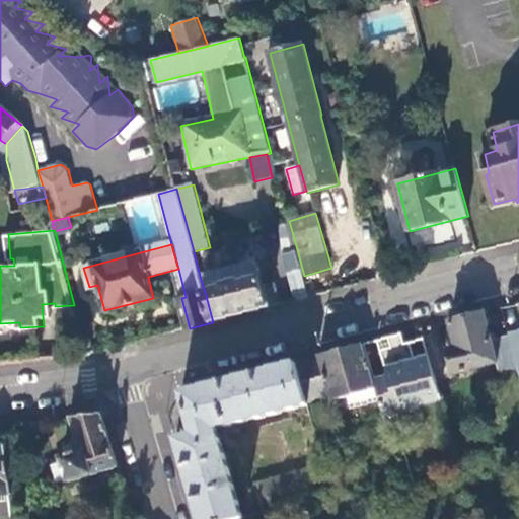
[(296,300),(310,297),(304,276),(297,249),(284,252),(296,300)]
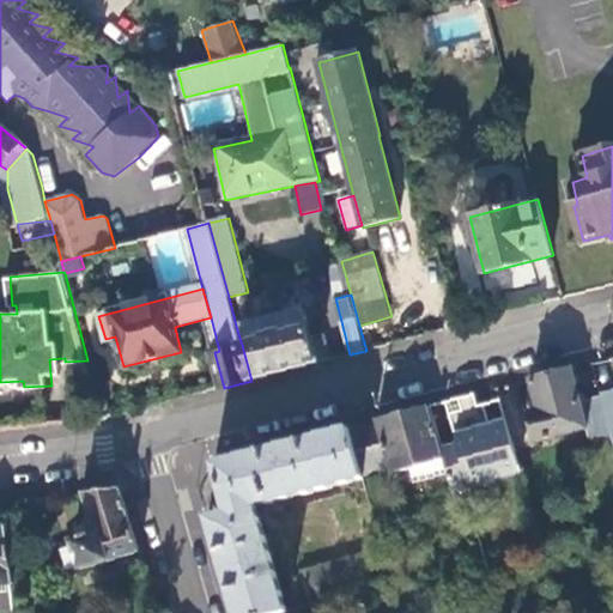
[(303,309),(236,326),(242,345),(262,340),(262,338),(283,333),(284,334),(309,328),(303,309)]
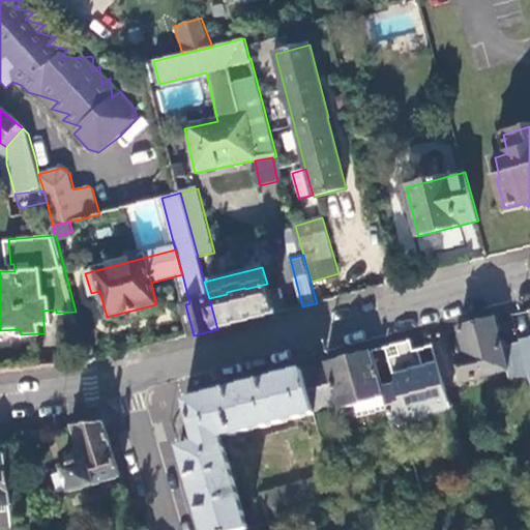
[(242,322),(276,314),(268,284),(267,284),(245,289),(244,288),(227,292),(227,294),(209,298),(217,329),(242,322)]
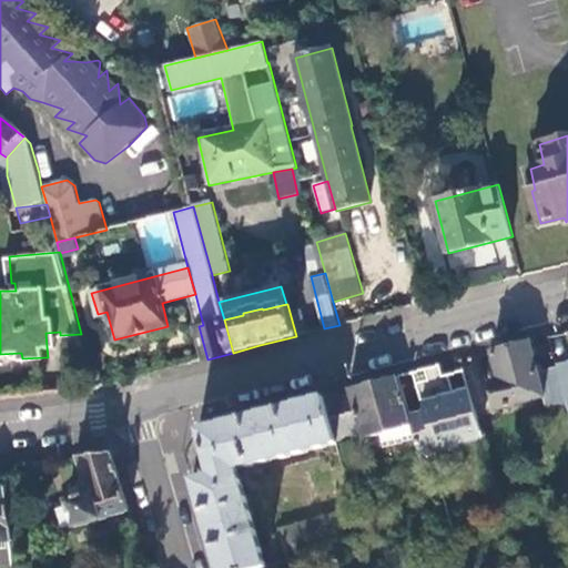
[(46,333),(47,346),(61,345),(60,335),(60,332),(46,333)]
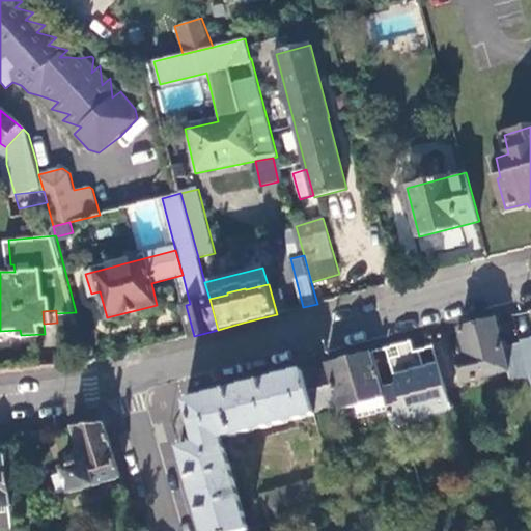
[(497,319),(462,329),(469,356),(459,358),(466,383),(510,370),(513,381),(530,375),(521,341),(504,346),(497,319)]
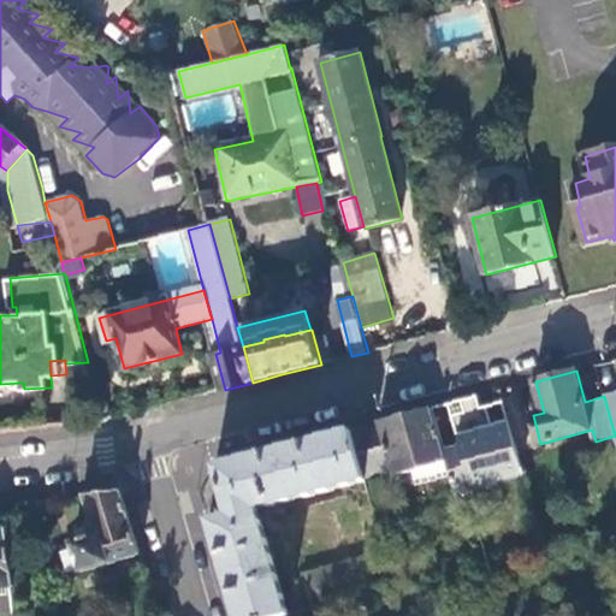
[(615,392),(604,396),(615,436),(615,438),(615,392)]
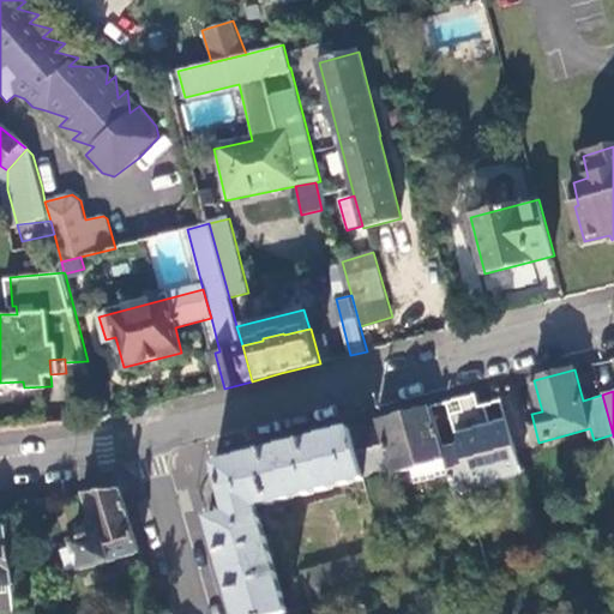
[(463,399),(449,403),(453,421),(465,417),(464,411),(480,407),(477,396),(463,399)]
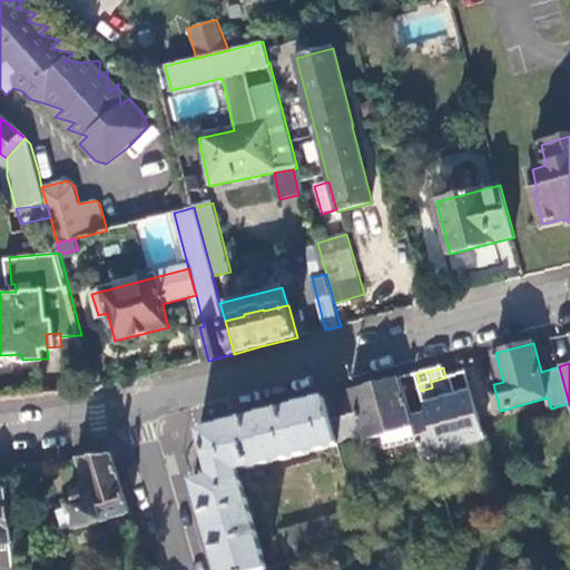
[(467,373),(452,376),(457,393),(471,389),(467,373)]
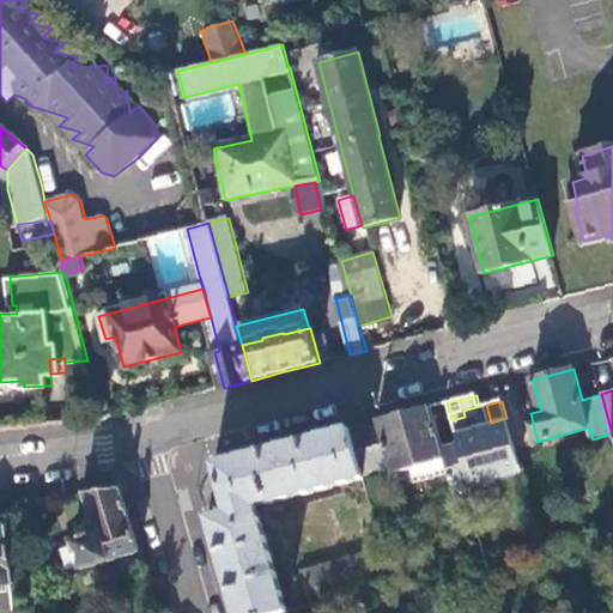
[(465,417),(453,420),(459,445),(442,449),(445,459),(450,477),(454,491),(499,478),(498,472),(520,466),(507,418),(491,423),(486,405),(479,406),(463,411),(465,417)]
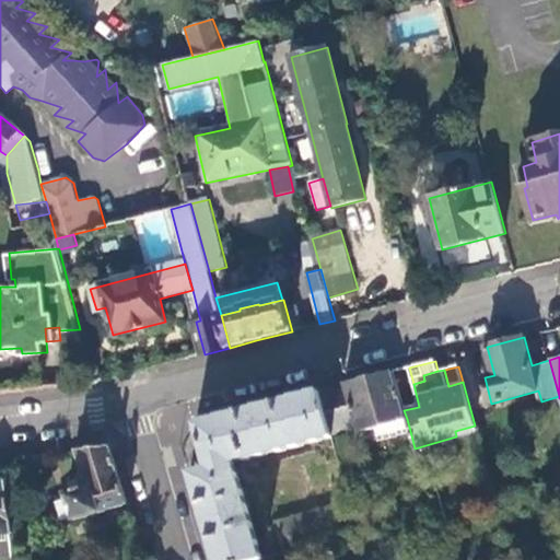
[(404,410),(394,372),(366,378),(321,391),(334,439),(374,428),(407,419),(404,410)]
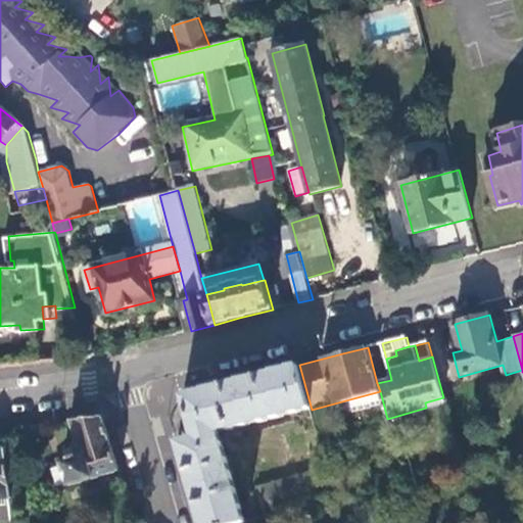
[(312,410),(299,365),(232,383),(183,395),(193,437),(178,442),(189,482),(200,522),(244,522),(246,522),(221,433),(312,410)]
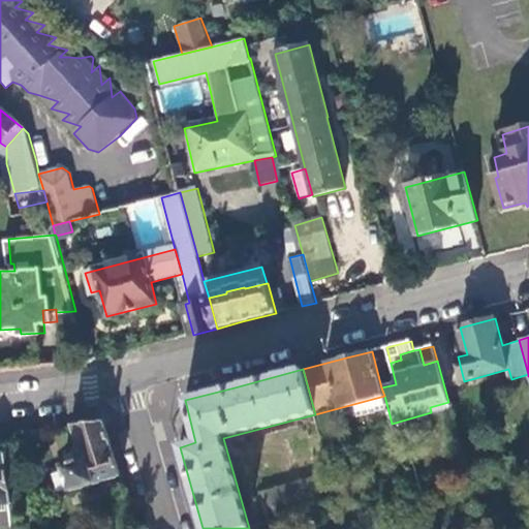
[(384,396),(353,404),(358,419),(389,411),(384,396)]
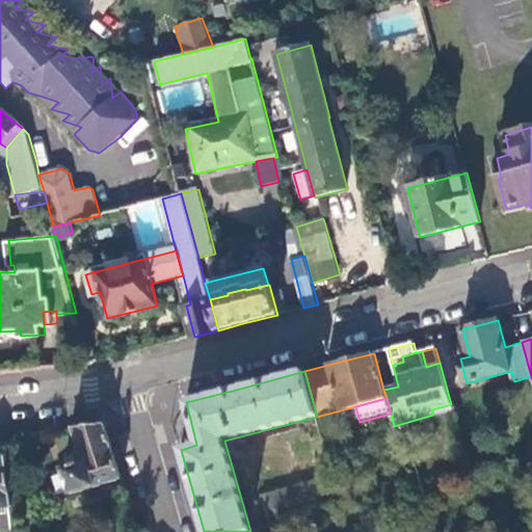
[(451,404),(432,409),(433,415),(453,409),(451,404)]
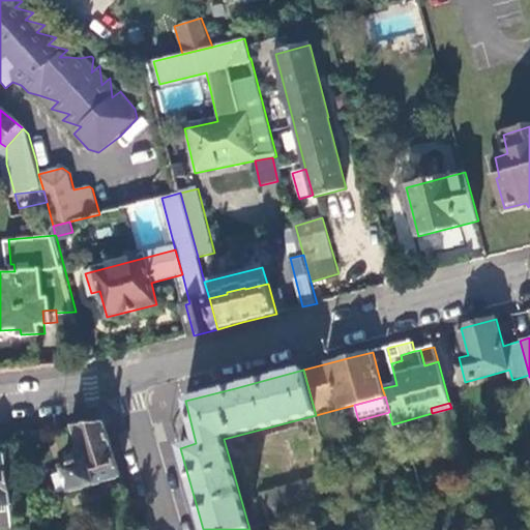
[(80,462),(64,467),(66,473),(71,490),(71,492),(121,477),(106,423),(74,428),(82,449),(78,451),(77,452),(80,462)]
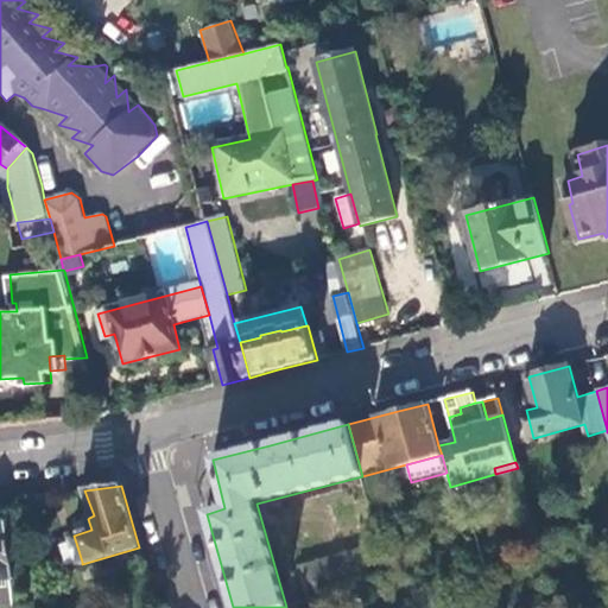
[(0,607),(16,607),(5,521),(0,521),(0,607)]
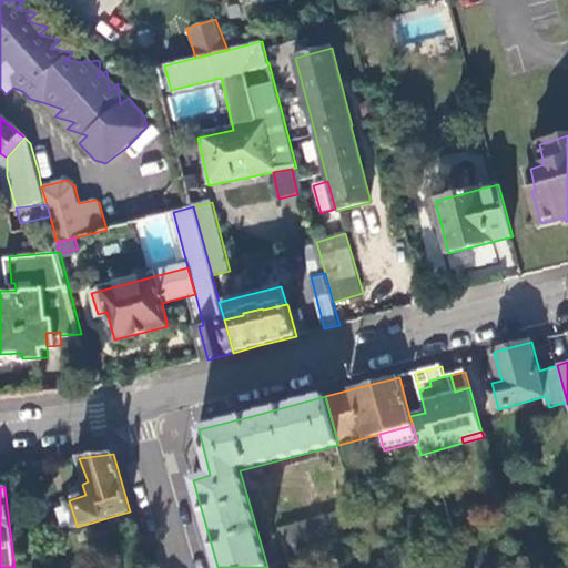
[(71,507),(56,511),(61,529),(77,525),(71,507)]
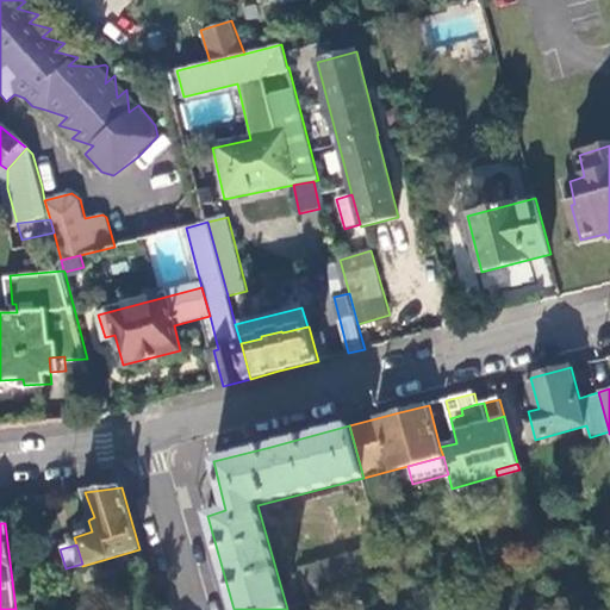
[(310,603),(377,584),(366,551),(300,570),(310,603)]
